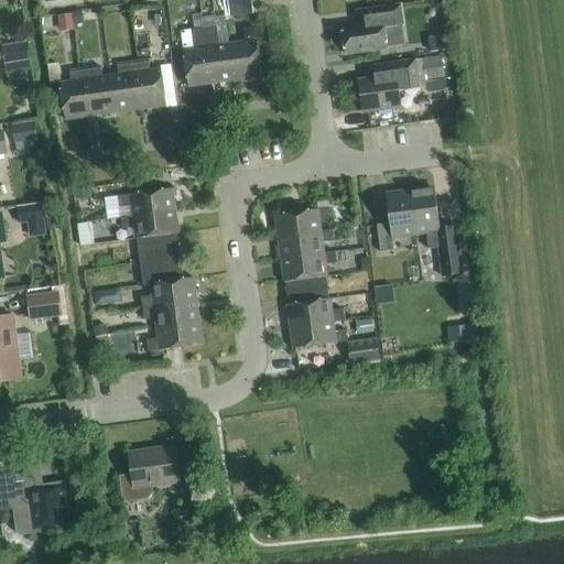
[(251,0),(227,0),(229,18),(253,14),(251,0)]
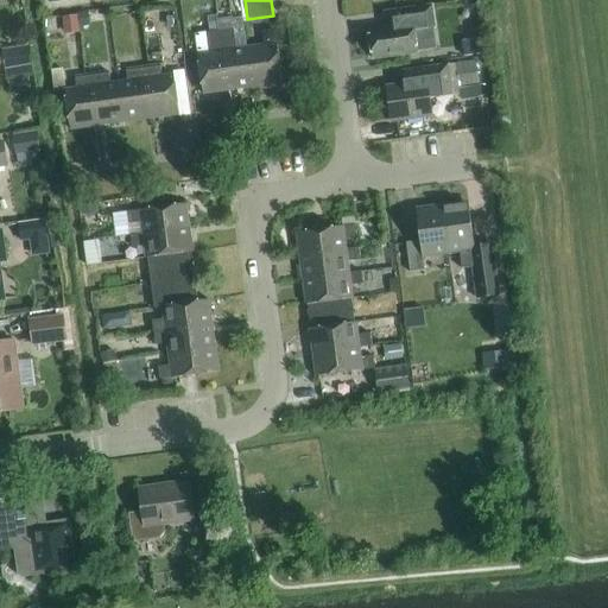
[(386,27),(369,30),(373,58),(417,52),(415,38),(428,37),(426,27),(432,27),(435,26),(431,4),(384,11),(386,27)]
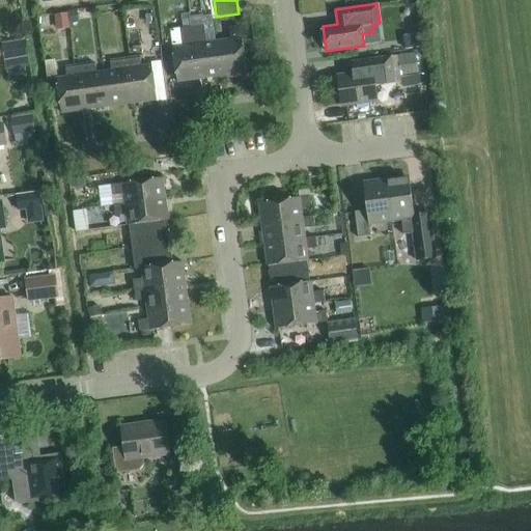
[(222,78),(218,40),(206,42),(204,26),(192,27),(198,80),(222,78)]
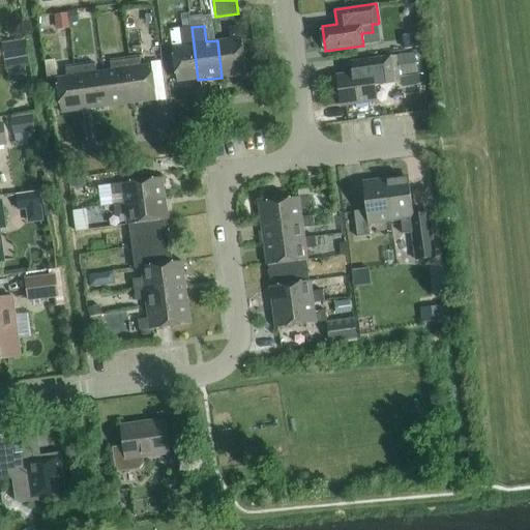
[(229,27),(230,38),(217,40),(222,78),(246,75),(241,37),(240,26),(229,27)]
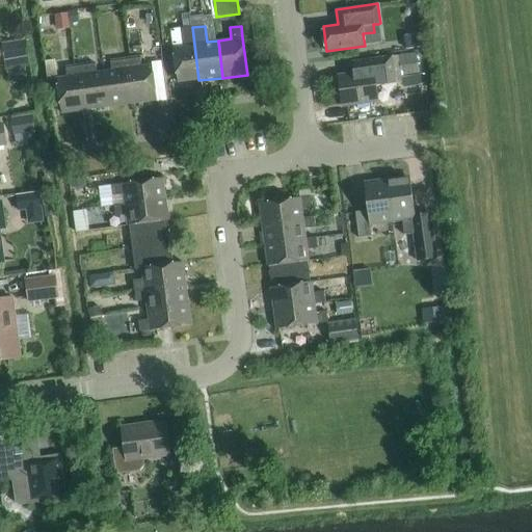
[(181,28),(183,45),(174,46),(178,82),(198,80),(192,27),(181,28)]
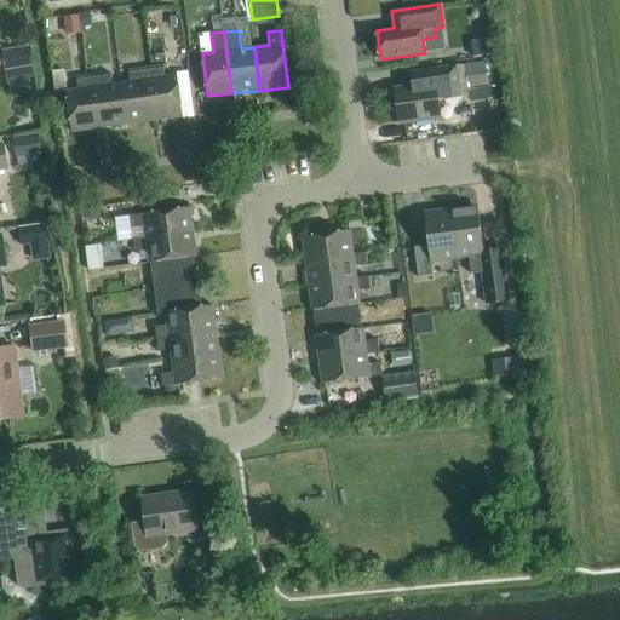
[(480,44),(472,44),(474,50),(475,58),(491,56),(488,42),(480,44)]
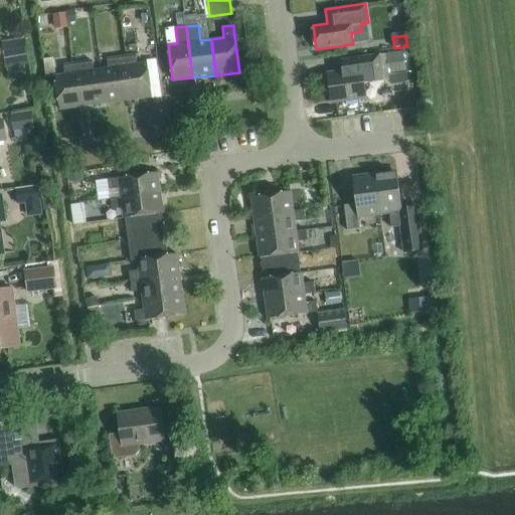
[(24,38),(1,42),(4,61),(27,57),(24,38)]
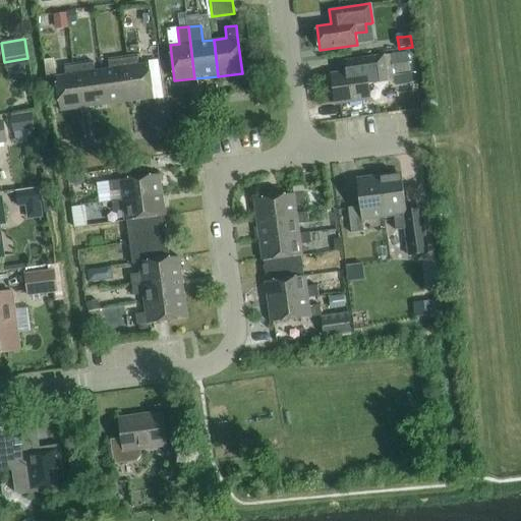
[(407,52),(390,54),(394,75),(410,73),(407,52)]
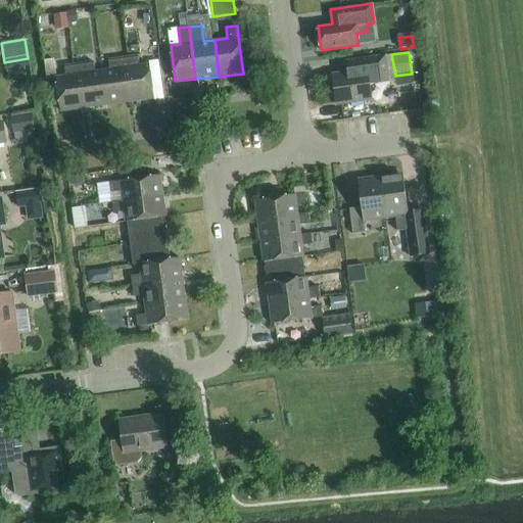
[(125,57),(131,102),(154,98),(149,64),(139,65),(138,56),(125,57)]
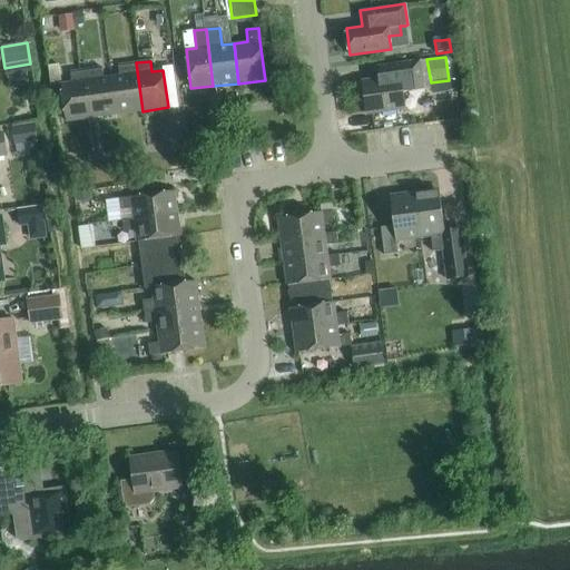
[(421,61),(409,62),(377,67),(380,80),(362,84),(366,111),(405,106),(403,92),(424,89),(421,61)]
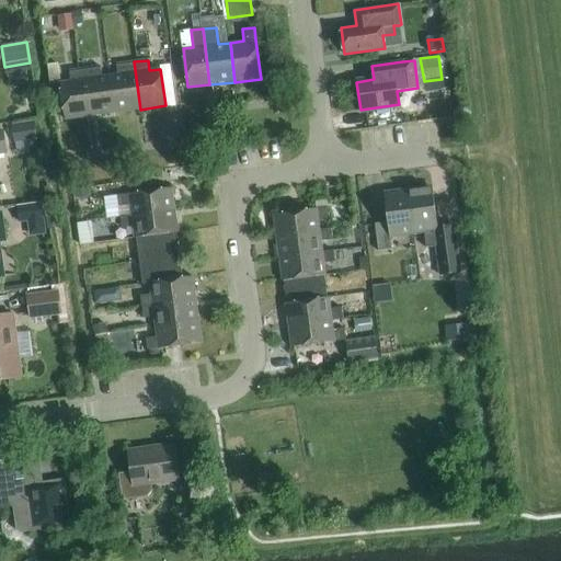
[(115,113),(140,110),(134,61),(116,65),(118,75),(110,76),(115,113)]
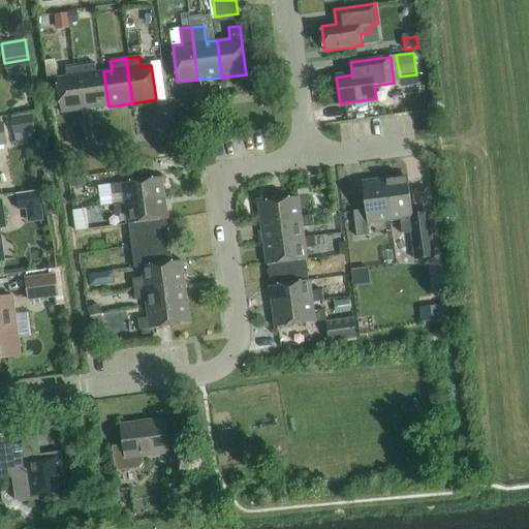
[(79,65),(85,110),(109,106),(103,71),(96,72),(95,63),(79,65)]
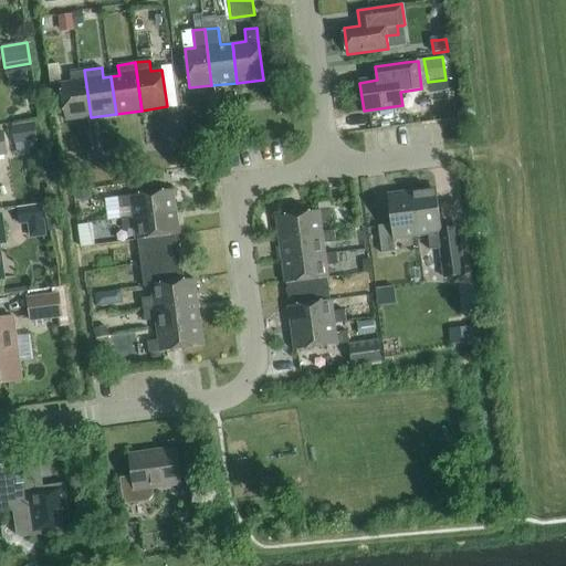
[(65,121),(91,117),(84,70),(70,72),(71,82),(60,84),(65,121)]
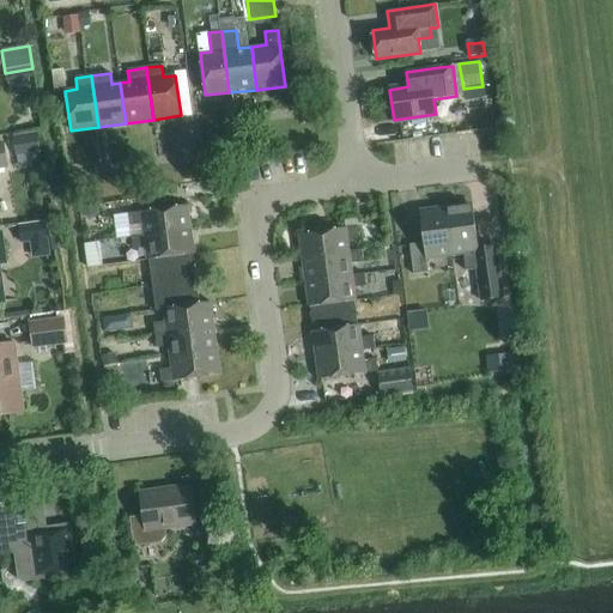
[(16,156),(40,152),(37,131),(12,134),(16,156)]
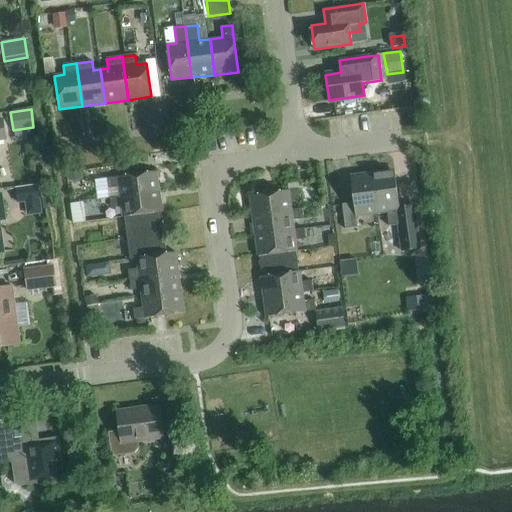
[(110,199),(159,192),(157,171),(117,177),(107,179),(110,199)]
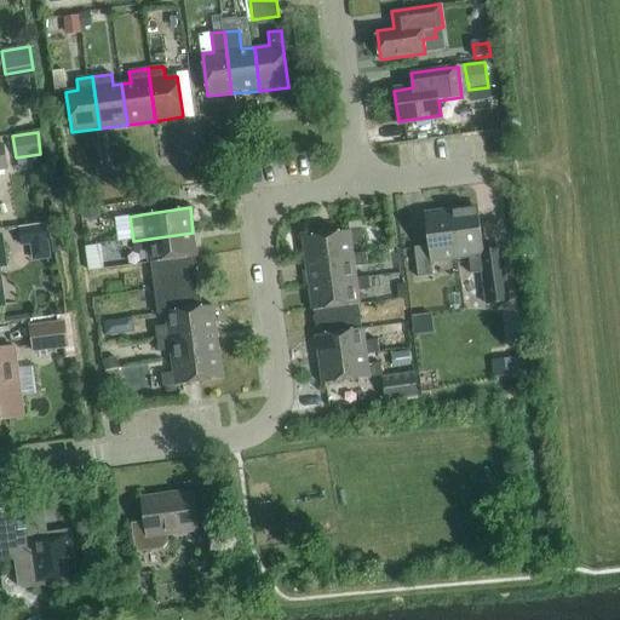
[(451,212),(457,257),(469,254),(471,273),(481,271),(484,303),(509,300),(503,248),(483,251),(477,208),(451,212)]
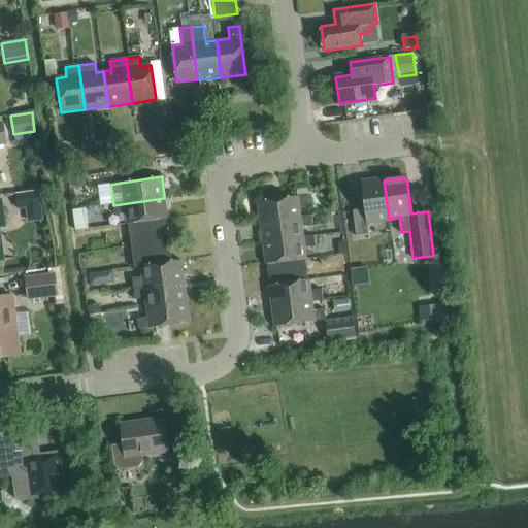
[(367,222),(389,219),(384,180),(361,184),(365,209),(353,210),(356,236),(369,235),(367,222)]
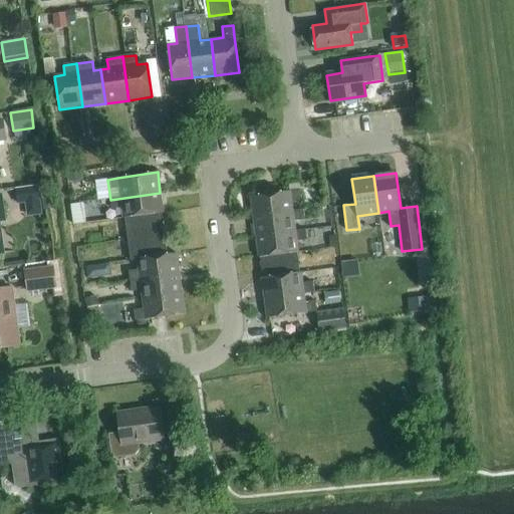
[(38,186),(15,189),(17,205),(25,204),(27,217),(42,215),(38,186)]
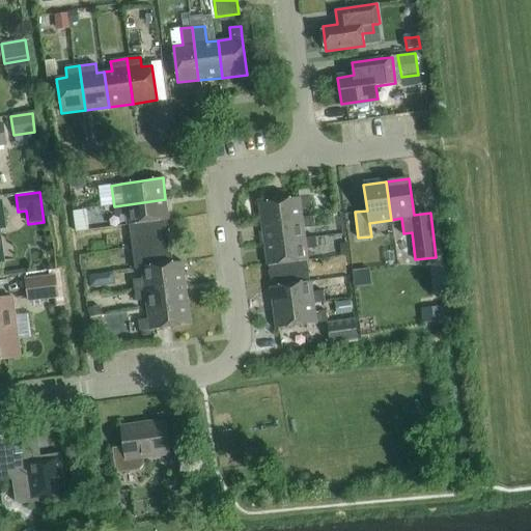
[(261,223),(303,218),(301,208),(312,207),(310,196),(300,198),(300,197),(258,203),(261,223)]
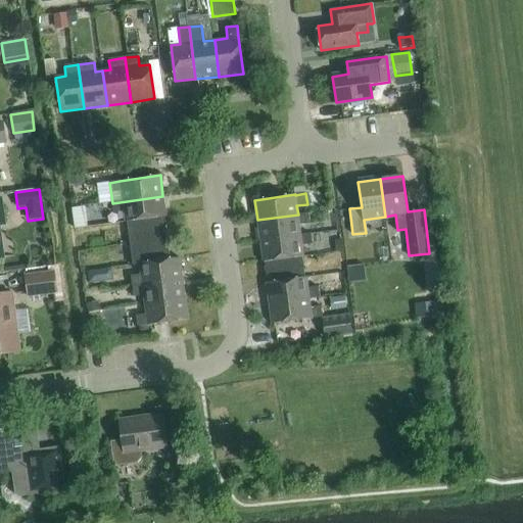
[(162,196),(112,203),(113,212),(124,211),(125,222),(127,222),(164,217),(165,217),(162,196)]
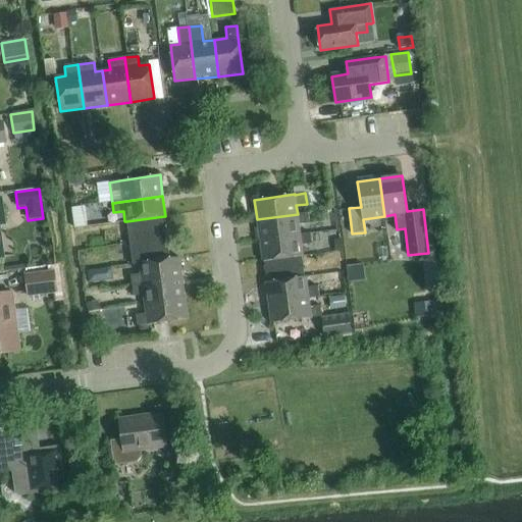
[(308,212),(298,214),(257,219),(260,240),(300,235),(299,224),(309,223),(308,212)]
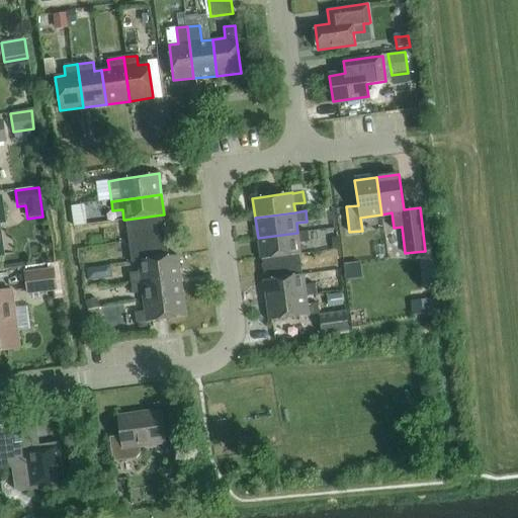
[(163,214),(125,220),(128,241),(166,236),(163,214)]
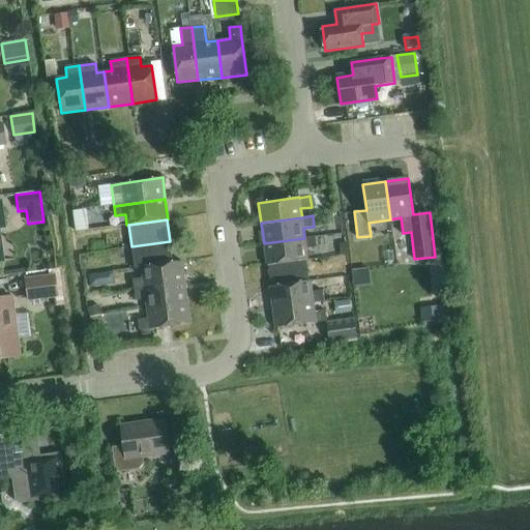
[(315,237),(304,238),(264,243),(266,266),(268,265),(306,260),(307,260),(306,249),(317,247),(315,237)]
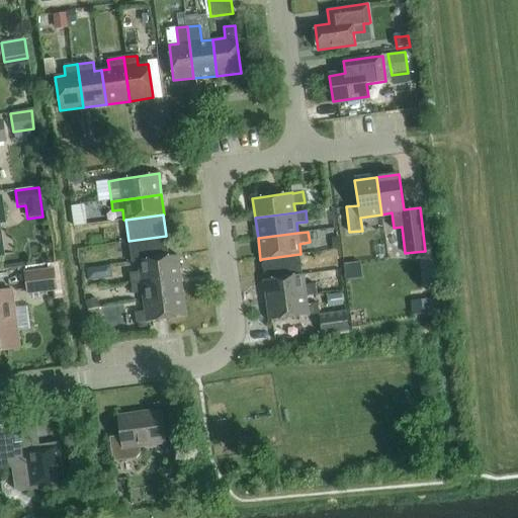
[(166,236),(128,241),(132,262),(169,257),(166,236)]
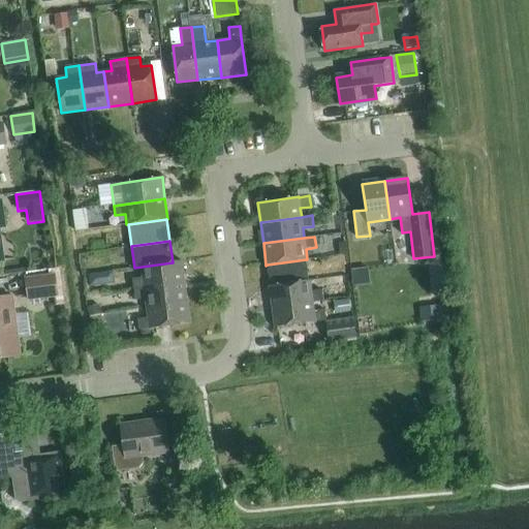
[(348,254),(347,243),(338,244),(339,255),(348,254)]
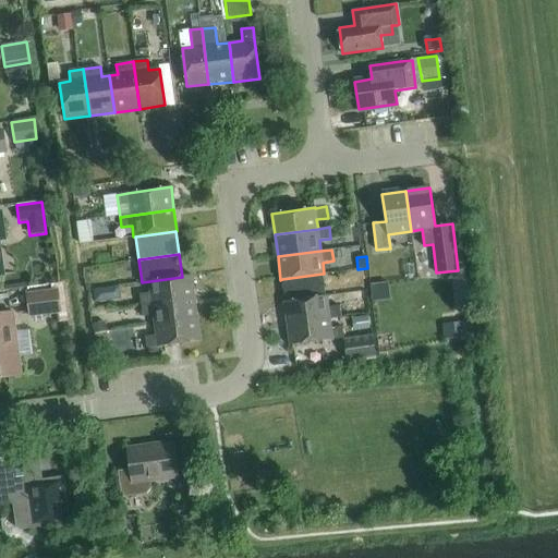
[(282,279),(286,302),(326,295),(323,274),(282,279)]
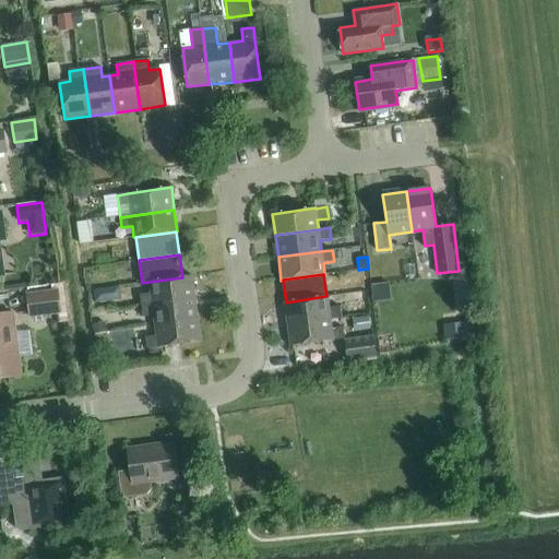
[(182,277),(142,283),(142,284),(149,283),(151,293),(140,295),(141,306),(195,298),(192,275),(182,277)]
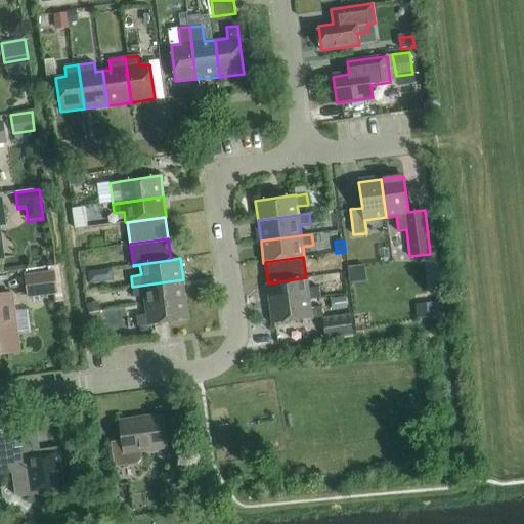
[(27,297),(58,293),(55,273),(60,272),(59,265),(48,266),(49,271),(25,274),(27,297)]
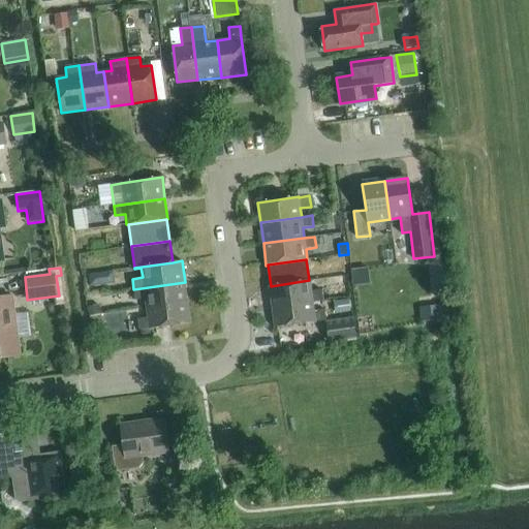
[(310,280),(309,280),(271,286),(269,286),(272,308),(313,303),(323,301),(321,290),(311,291),(310,280)]
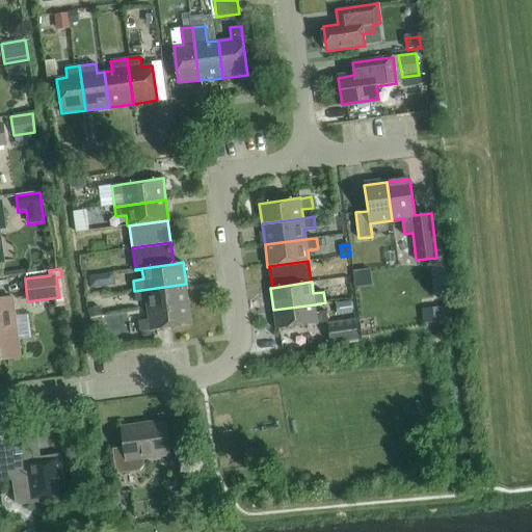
[(186,284),(134,291),(135,301),(145,300),(148,310),(188,304),(186,284)]
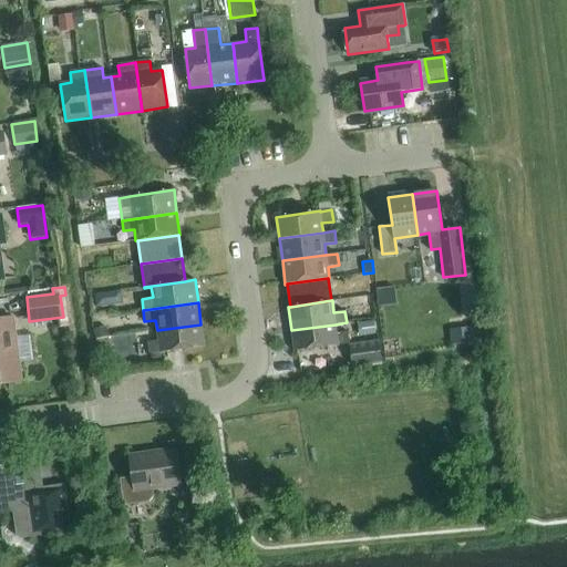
[(13,319),(0,320),(0,385),(22,383),(13,319)]
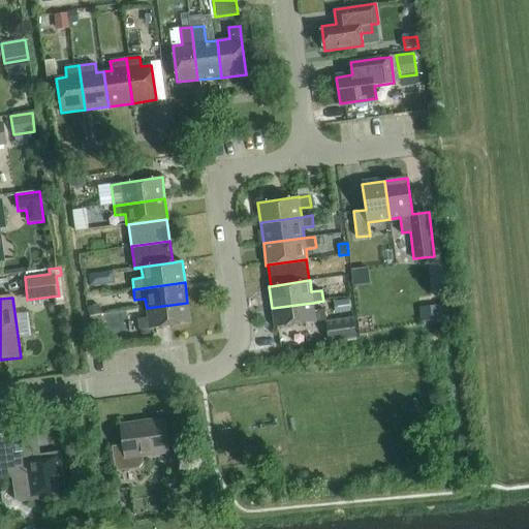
[(187,303),(147,308),(148,318),(137,319),(138,330),(149,329),(149,330),(190,323),(187,303)]
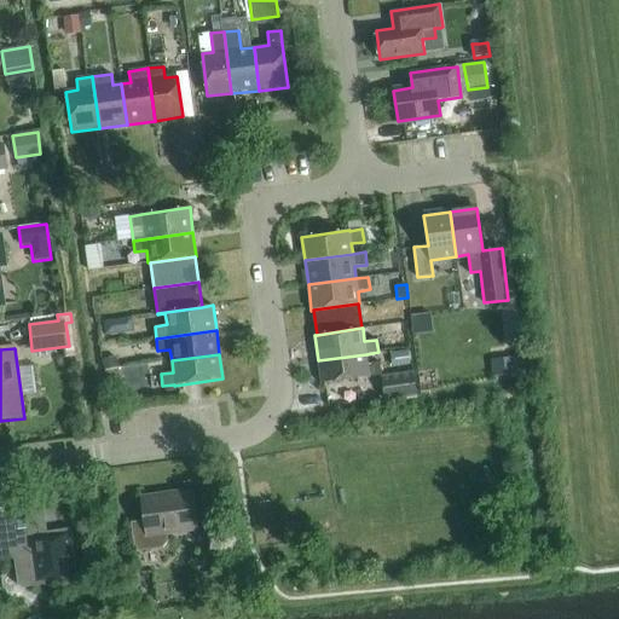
[(368,364),(366,354),(318,360),(322,383),(369,377),(381,375),(380,363),(368,364)]
